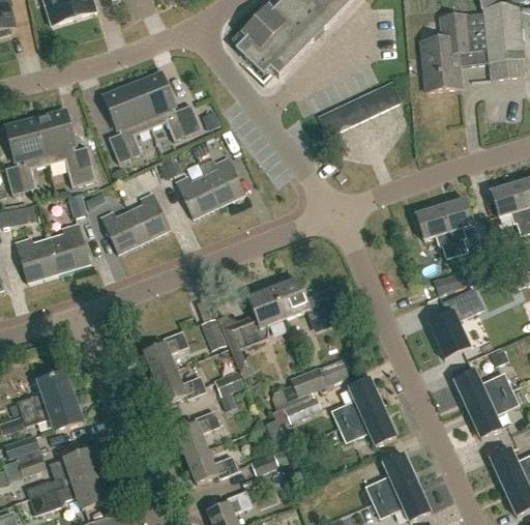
[(0,0),(0,34),(7,32),(6,27),(9,26),(3,0),(0,0)]
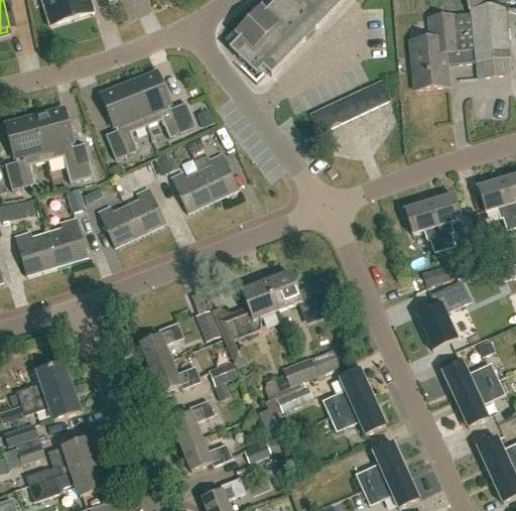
[(40,0),(47,23),(92,9),(89,0),(40,0)]
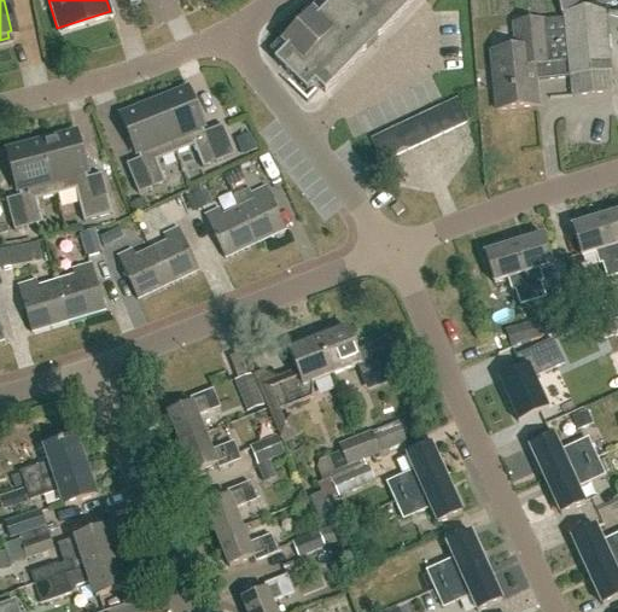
[(324,0),(314,11),(309,6),(278,38),(283,42),(269,56),(289,74),(283,79),(302,98),(315,83),(320,88),(407,0),(324,0)]
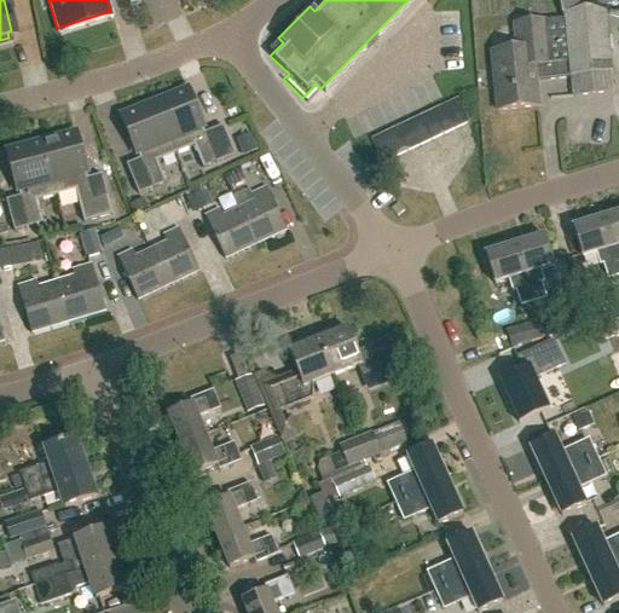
[(559,0),(562,15),(551,16),(556,74),(571,73),(573,93),(611,90),(602,0),(559,0)]
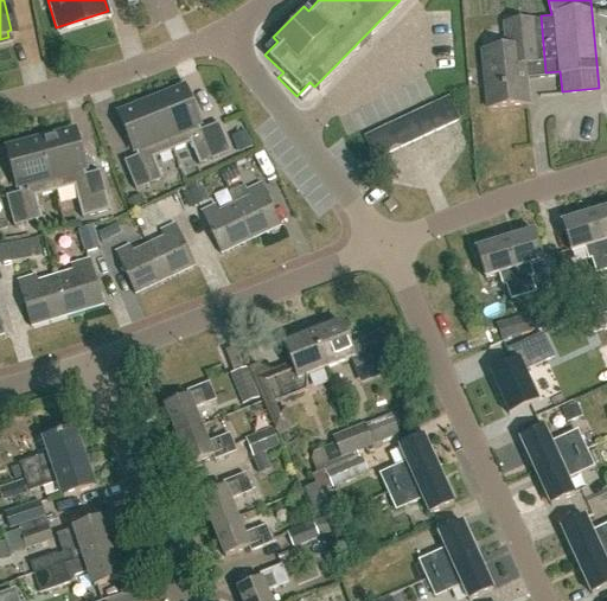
[(525,75),(545,72),(541,16),(504,19),(506,44),(481,46),(487,103),(528,100),(525,75)]
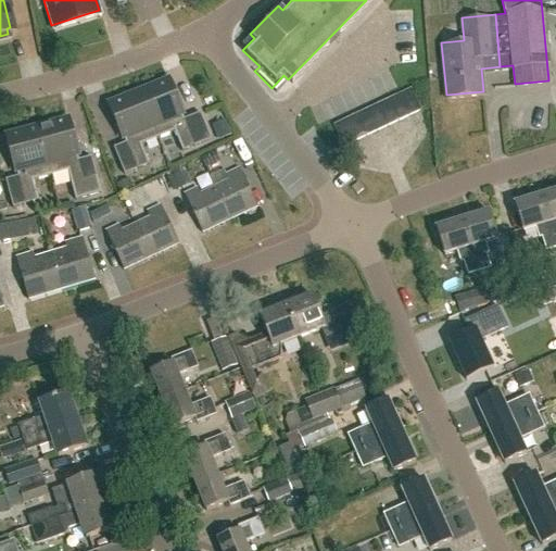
[(166,76),(138,88),(154,129),(169,123),(179,147),(207,136),(198,109),(181,115),(166,76)]
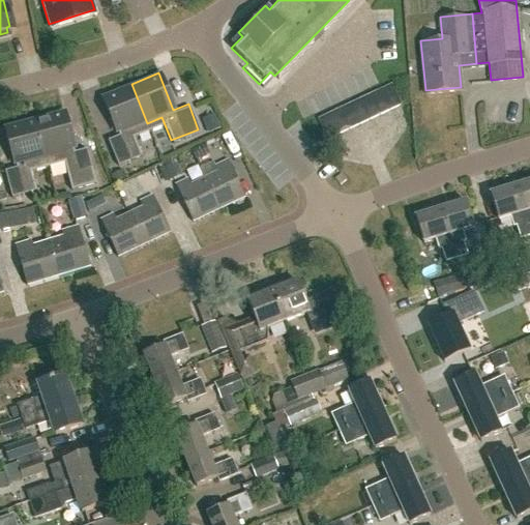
[(379,86),(389,107),(401,101),(390,81),(379,86)]
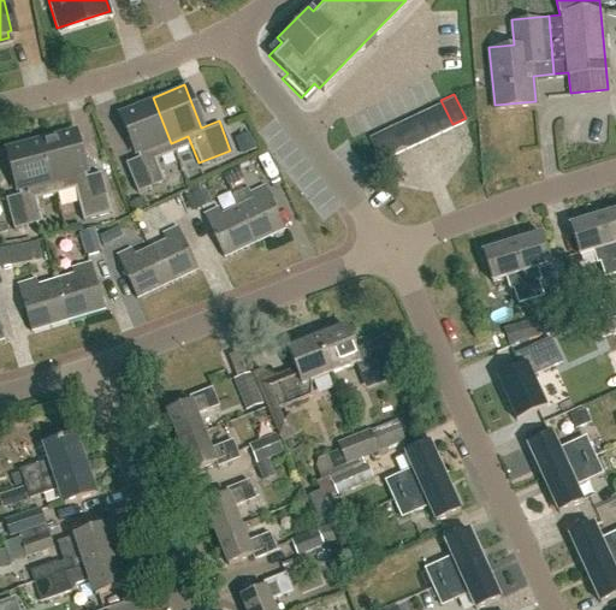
[(150,152),(171,143),(153,98),(119,111),(137,157),(124,161),(135,188),(161,178),(150,152)]
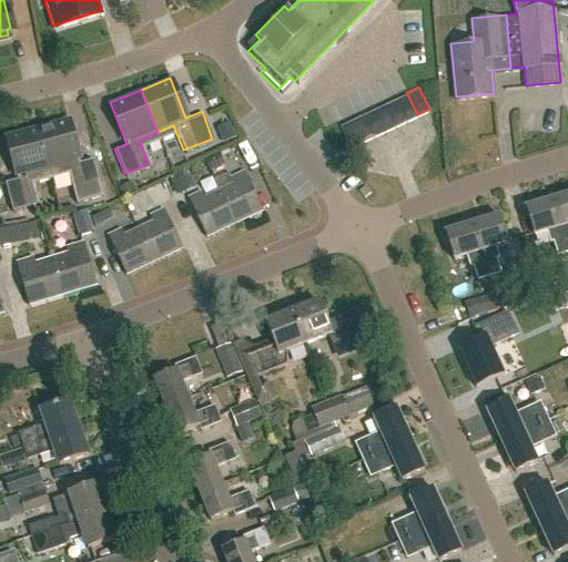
[(417,114),(406,92),(396,98),(406,119),(417,114)]
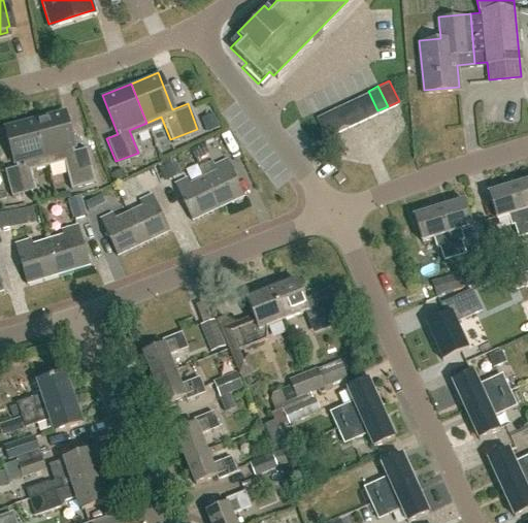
[(368,91),(358,96),(367,116),(377,110),(368,91)]
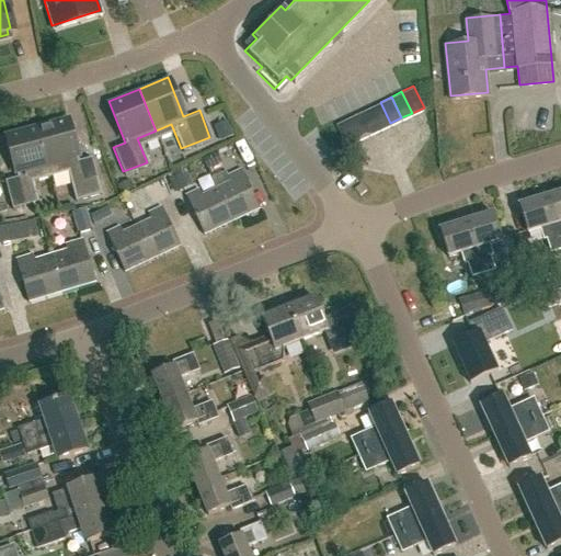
[(379,128),(390,123),(380,102),(369,106),(379,128)]
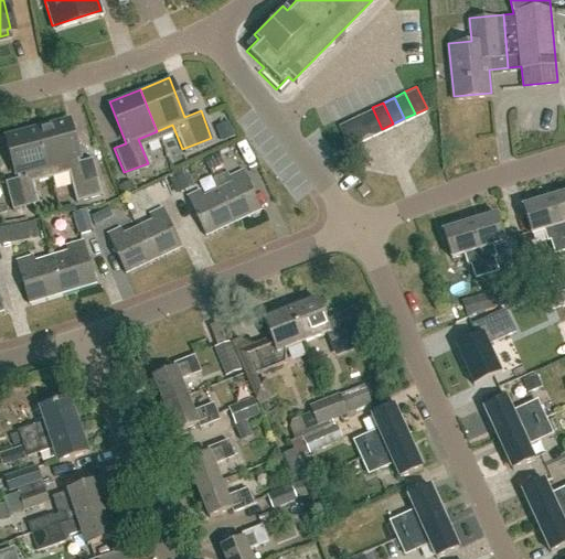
[(382,129),(372,107),(361,113),(371,133),(382,129)]
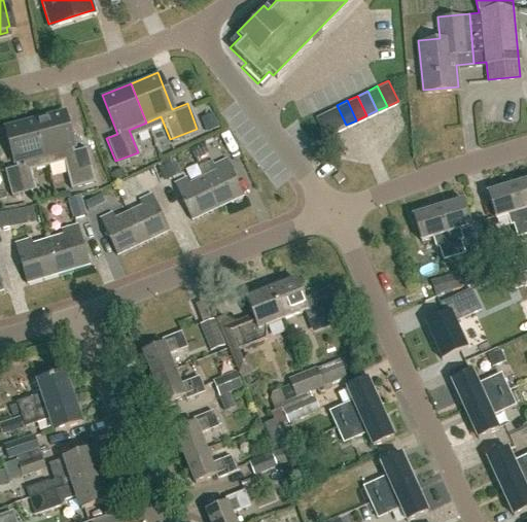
[(346,125),(337,105),(326,109),(336,130),(346,125)]
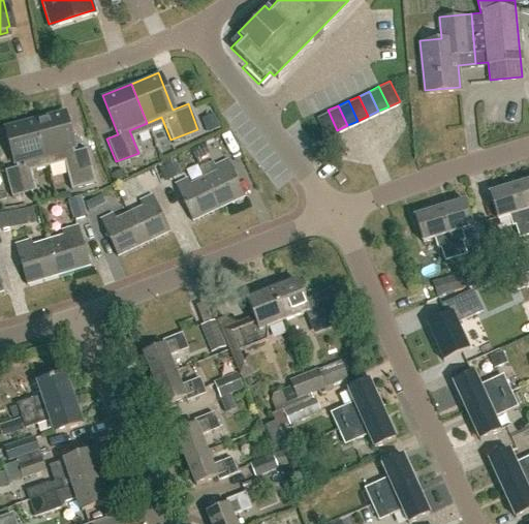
[(337,130),(328,110),(316,115),(325,135),(337,130)]
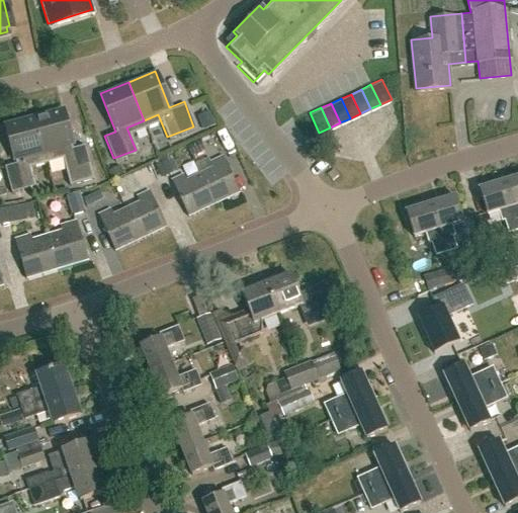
[(61,108),(33,115),(46,160),(61,156),(68,182),(92,176),(83,143),(71,146),(61,108)]
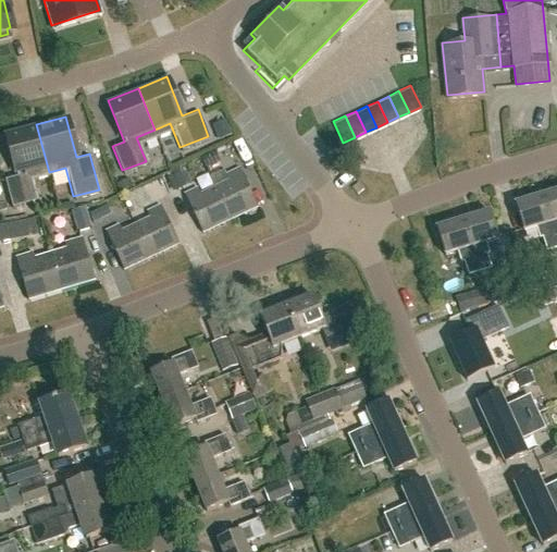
[(31,176),(49,172),(36,124),(4,132),(15,173),(3,176),(11,204),(36,197),(31,176)]
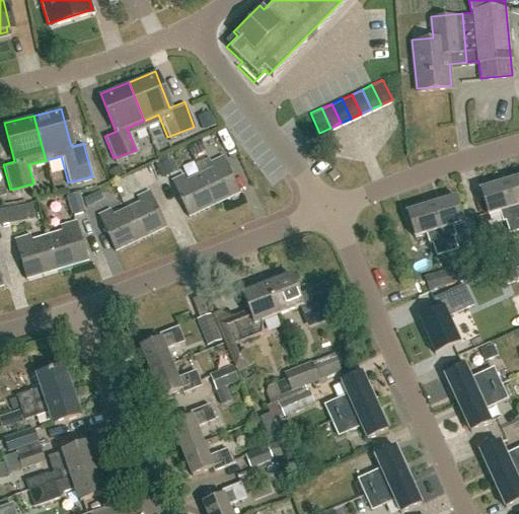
[(200,172),(214,202),(239,190),(223,154),(211,160),(214,166),(200,172)]
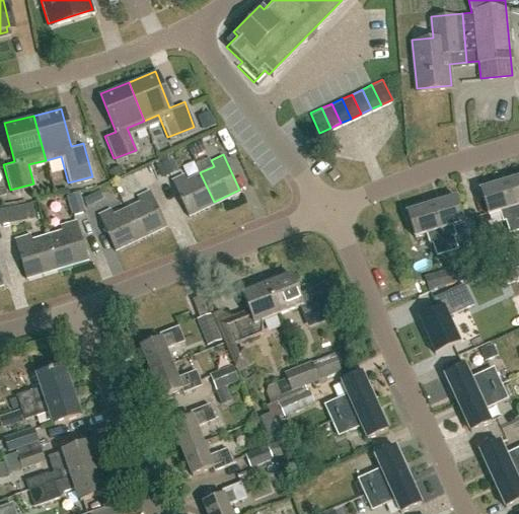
[(166,157),(155,163),(160,174),(172,168),(166,157)]
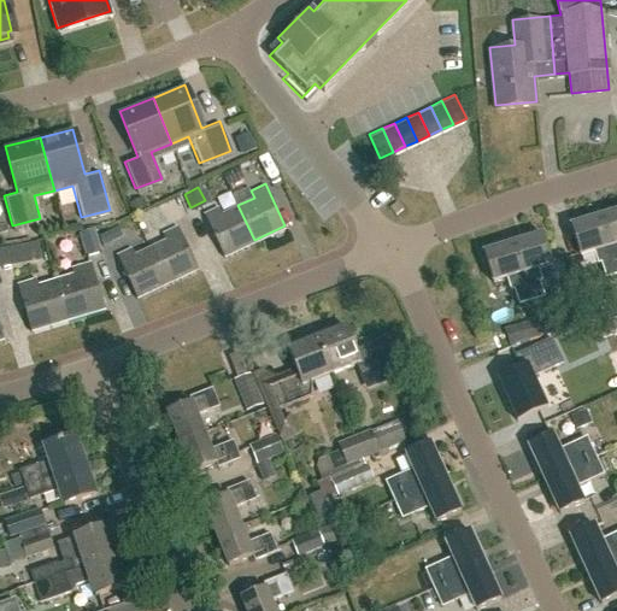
[(254,240),(238,205),(223,212),(219,205),(204,212),(224,254),(254,240)]
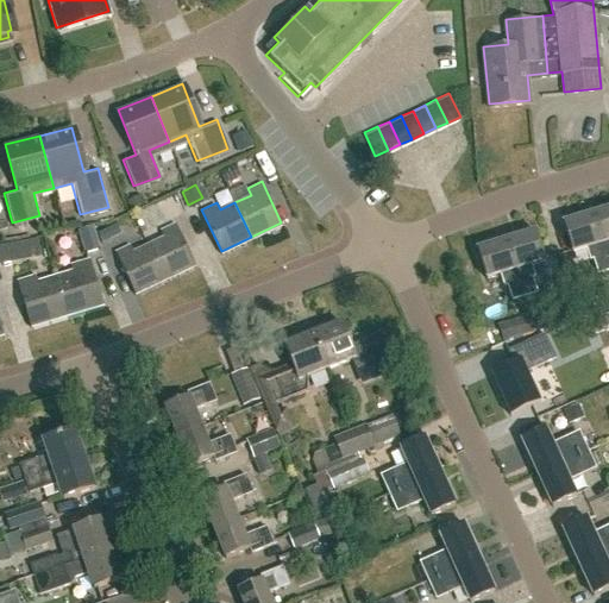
[(608,205),(592,211),(608,267),(608,205)]
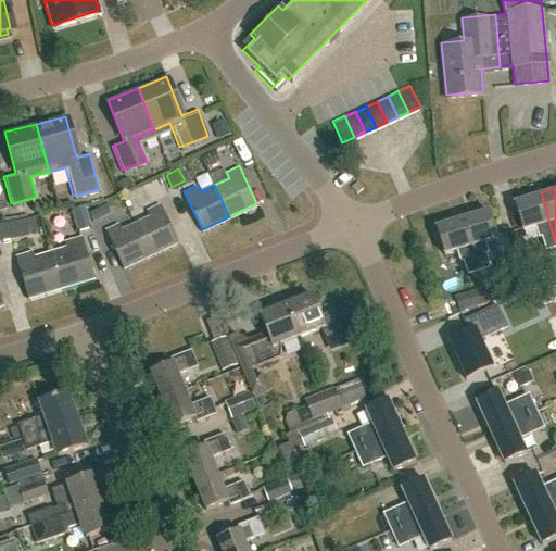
[(545,248),(555,245),(555,243),(541,192),(514,201),(521,228),(534,224),(538,235),(541,234),(545,248)]
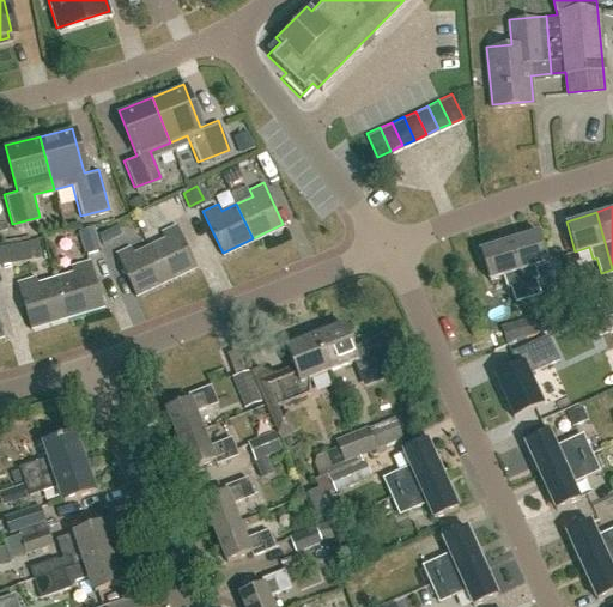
[(167,237),(150,244),(167,279),(196,265),(177,223),(163,230),(167,237)]
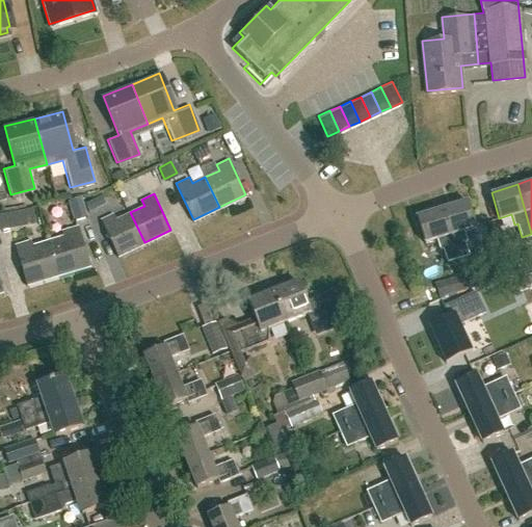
[(86,214),(81,194),(68,198),(73,217),(86,214)]
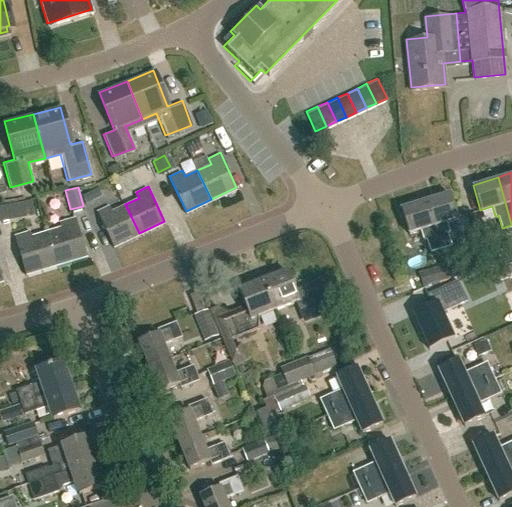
[(425,199),(440,247),(450,244),(446,231),(449,230),(446,220),(457,217),(450,192),(425,199)]
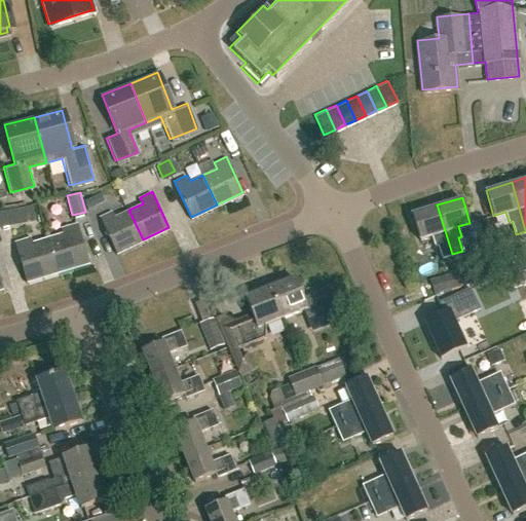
[(32,201),(0,210),(0,216),(3,227),(37,218),(32,201)]
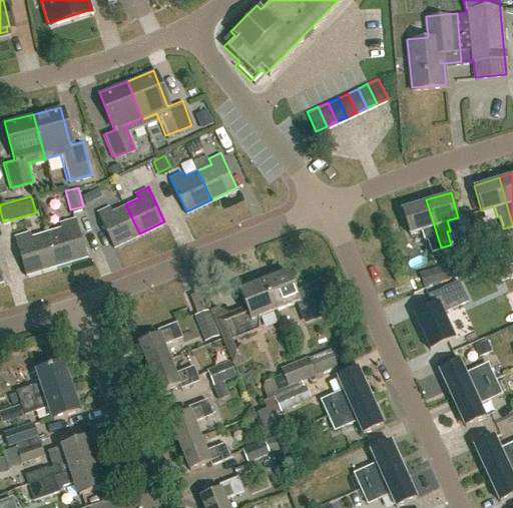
[(421,228),(424,238),(426,237),(430,250),(441,247),(426,199),(402,207),(409,232),(421,228)]
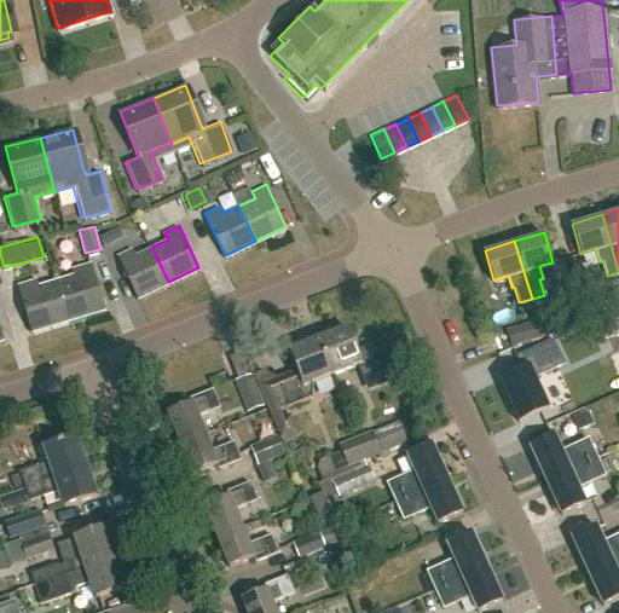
[(138,296),(168,282),(151,247),(136,254),(133,247),(117,254),(138,296)]
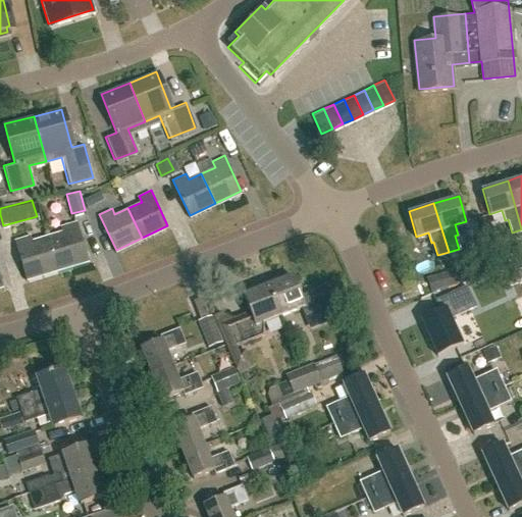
[(63,231),(48,236),(58,268),(89,259),(76,220),(61,224),(63,231)]
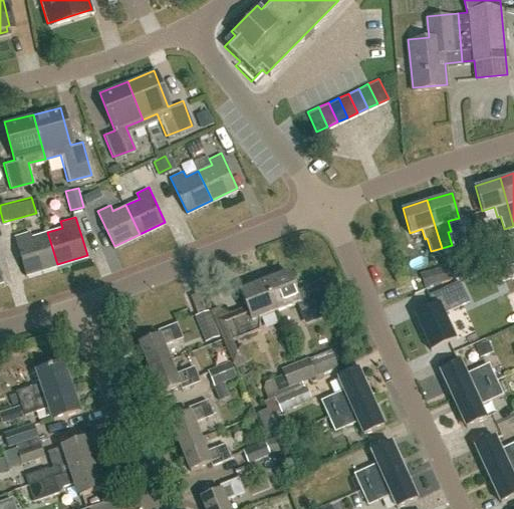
[(27,273),(57,264),(47,232),(32,237),(30,230),(15,235),(27,273)]
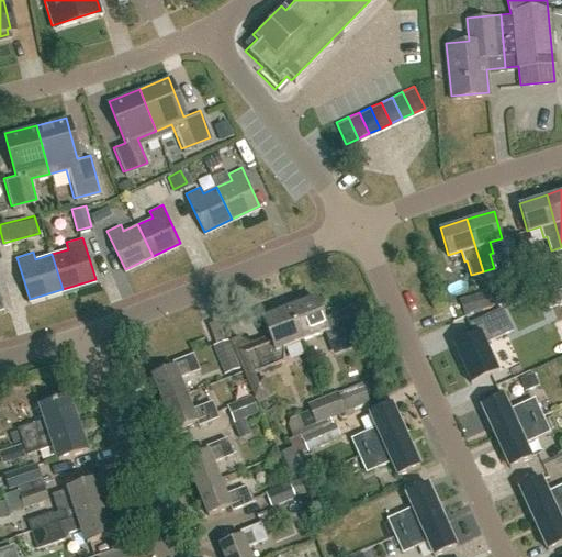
[(493,302),(489,287),(460,296),(465,311),(493,302)]
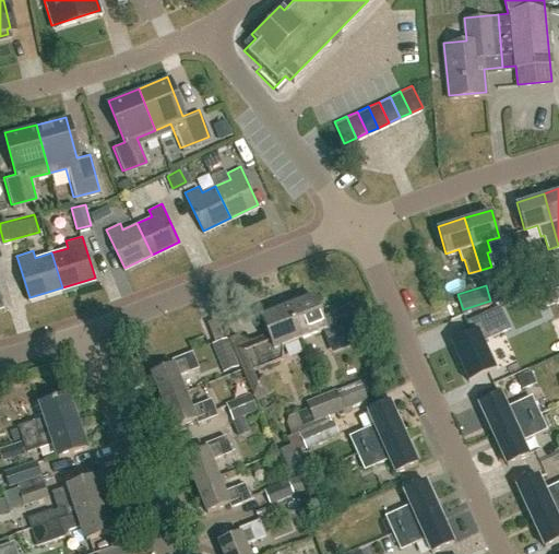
[(288,304),(300,337),(323,327),(333,353),(364,341),(348,304),(322,315),(313,294),(288,304)]
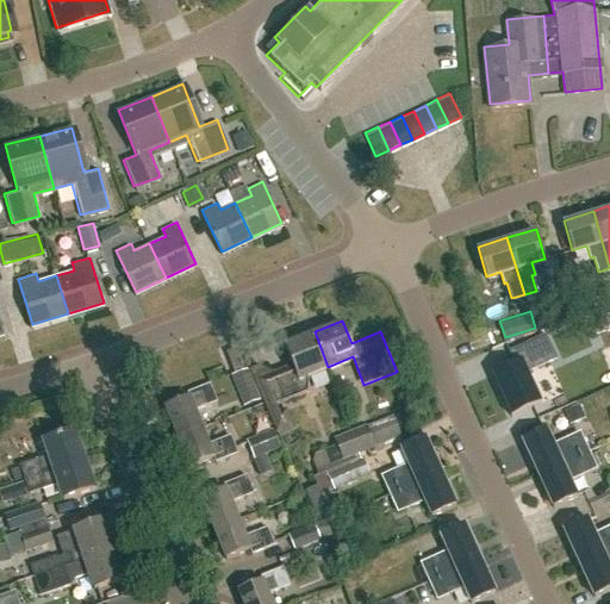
[(328,367),(315,331),(285,343),(294,366),(274,373),(272,369),(250,362),(278,428),(292,422),(282,398),(307,388),(303,377),(328,367)]
